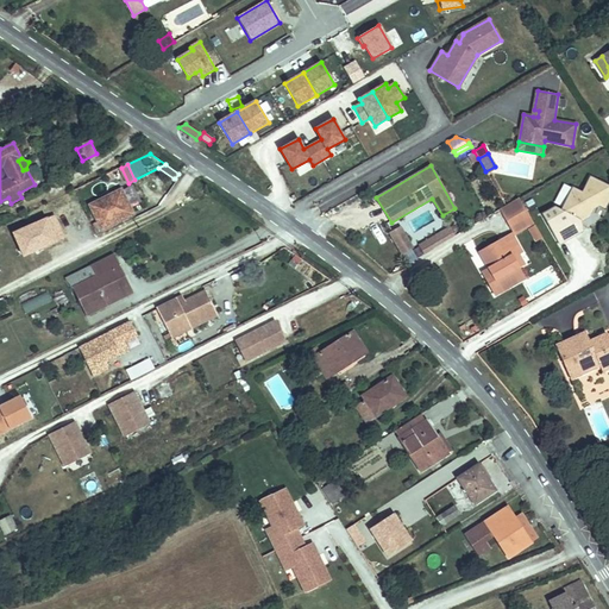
[(604,208),(608,199),(608,186),(590,177),(582,193),(572,188),(562,211),(554,207),(542,214),(560,244),(583,231),(581,221),(589,217),(592,209),(591,206),(596,203),(600,206),(604,208)]
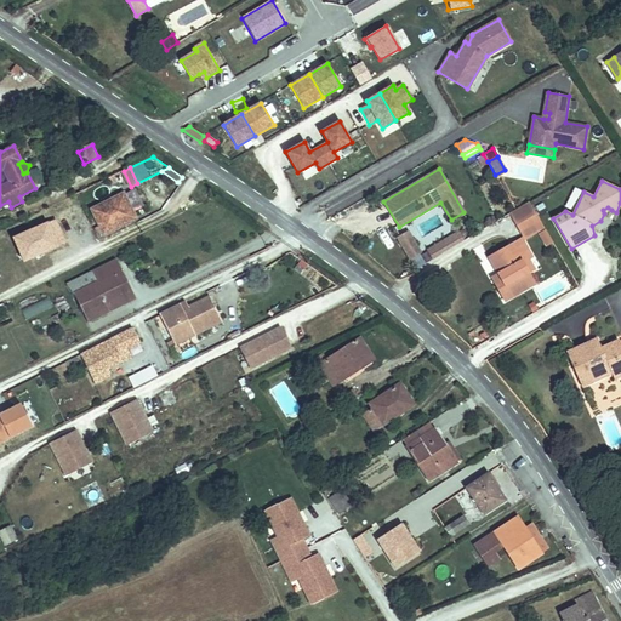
[(142,206),(134,191),(125,194),(132,211),(142,206)]
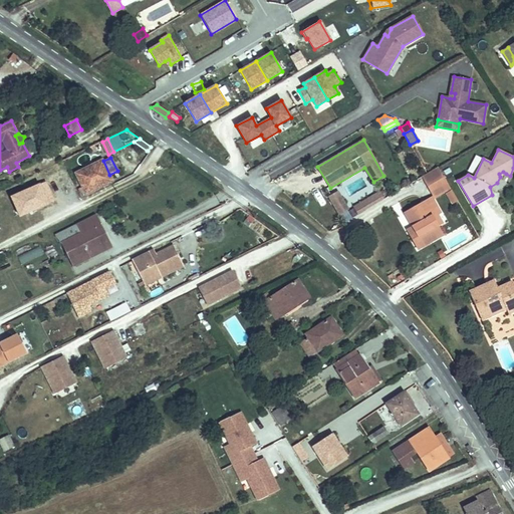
[(86,195),(112,181),(109,175),(103,161),(102,160),(75,173),(82,187),(78,189),(81,194),(85,193),(86,195)]
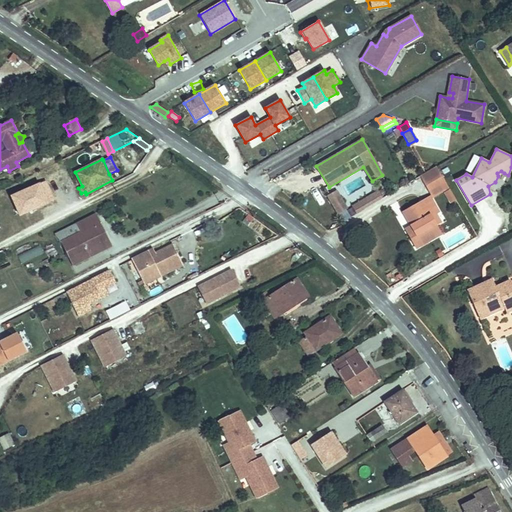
[(25,201),(72,178),(66,167),(19,190),(22,195),(25,201)]
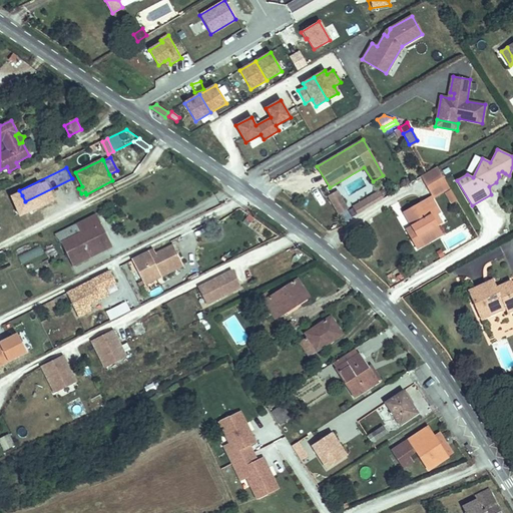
[(445,179),(438,167),(422,176),(429,188),(445,179)]
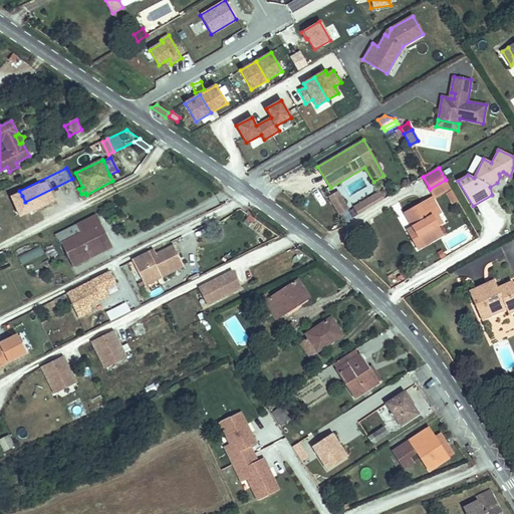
[(453,174),(449,168),(444,171),(447,177),(453,174)]
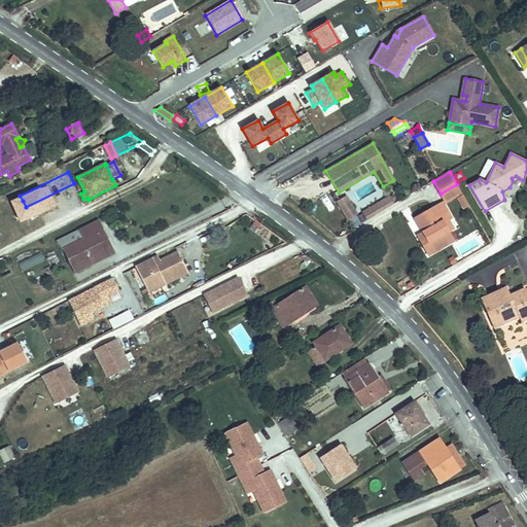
[(446,203),(462,194),(457,184),(441,194),(446,203)]
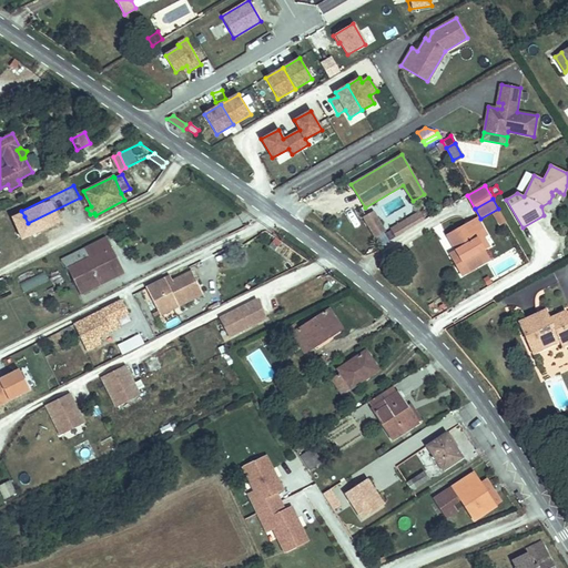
[(24,216),(21,211),(12,215),(16,221),(24,216)]
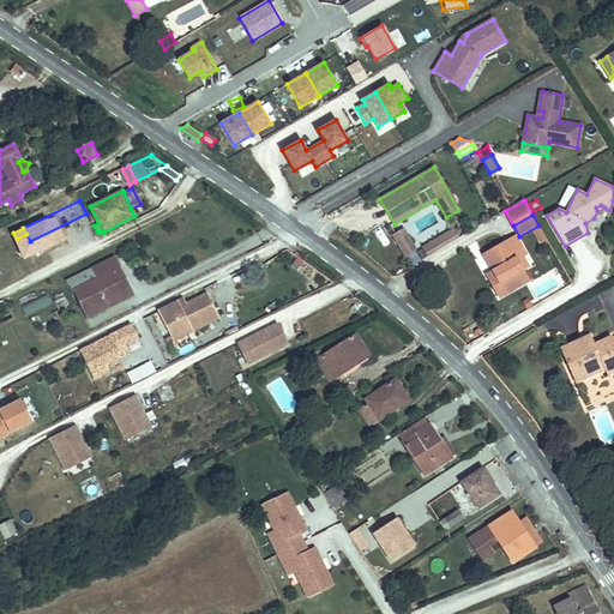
[(416,250),(404,229),(392,235),(404,257),(416,250)]
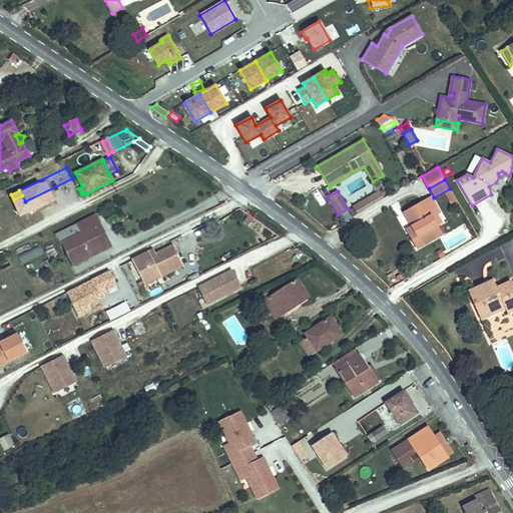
[(383,199),(379,192),(375,194),(379,202),(383,199)]
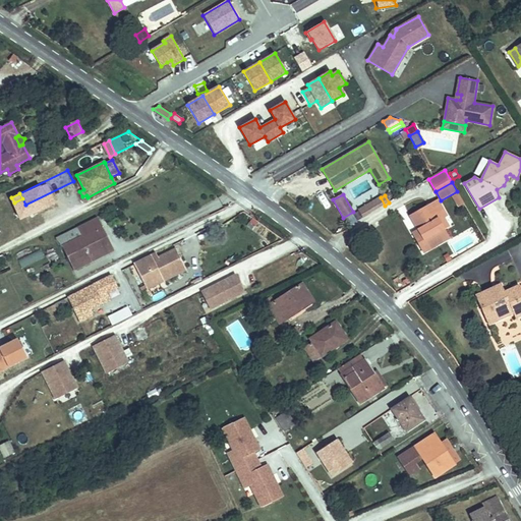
[(385,206),(381,197),(359,210),(363,218),(385,206)]
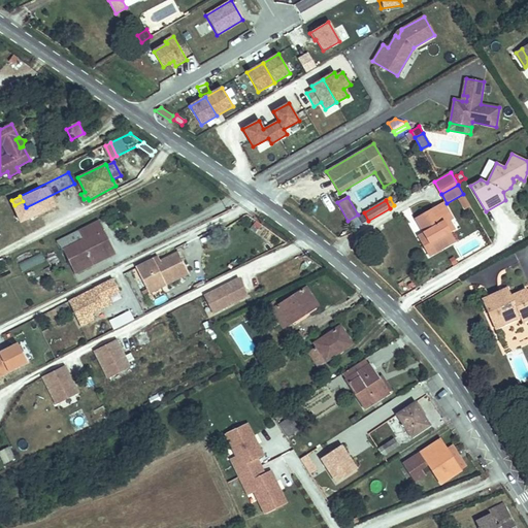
[(449,232),(443,223),(449,220),(452,218),(443,203),(434,208),(437,212),(428,218),(426,213),(417,219),(427,238),(422,241),(429,255),(454,241),(449,232)]
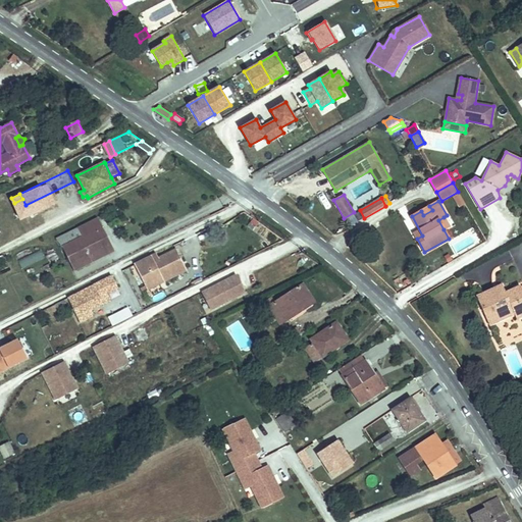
[(10,212),(6,204),(0,206),(0,211),(2,216),(10,212)]
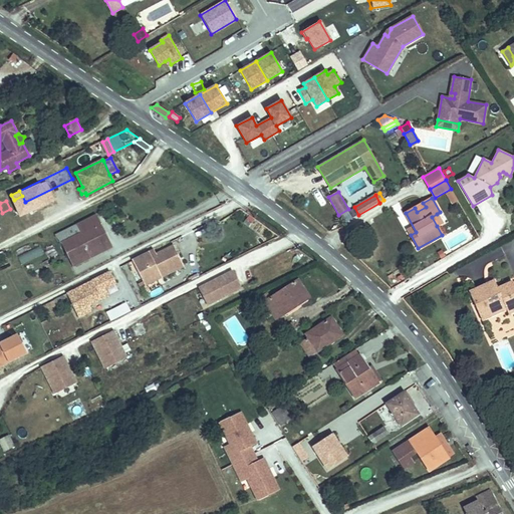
[(417,212),(426,207),(423,203),(415,208),(417,212)]
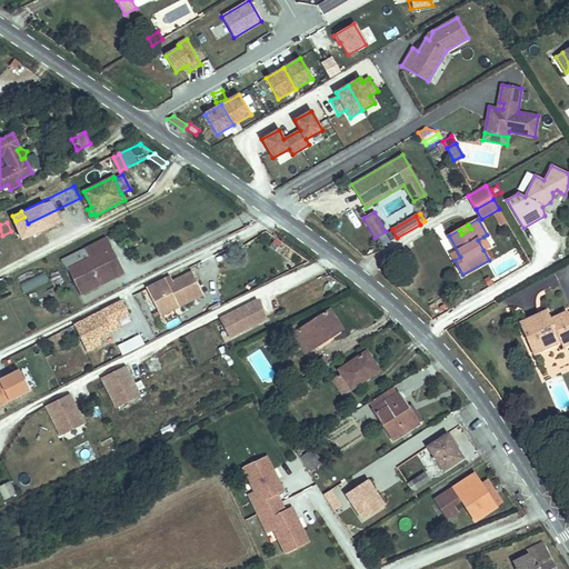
[(489,246),(483,237),(478,240),(483,250),(489,246)]
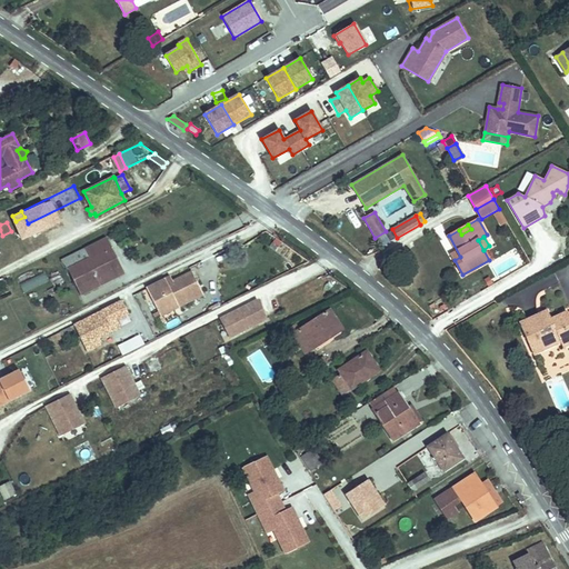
[(118,276),(110,261),(117,258),(107,238),(85,249),(89,259),(68,269),(80,295),(118,276)]
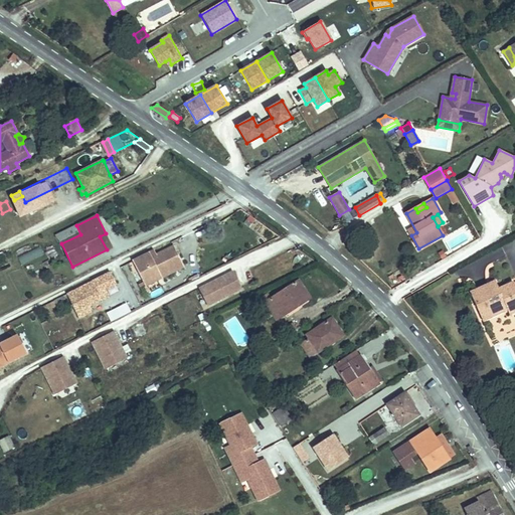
[(61,243),(80,234),(76,225),(55,235),(61,243)]
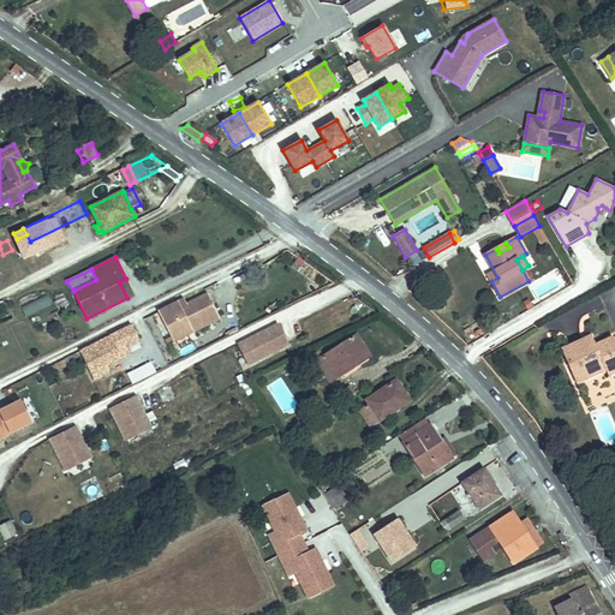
[(133,294),(126,279),(119,282),(127,298),(133,294)]
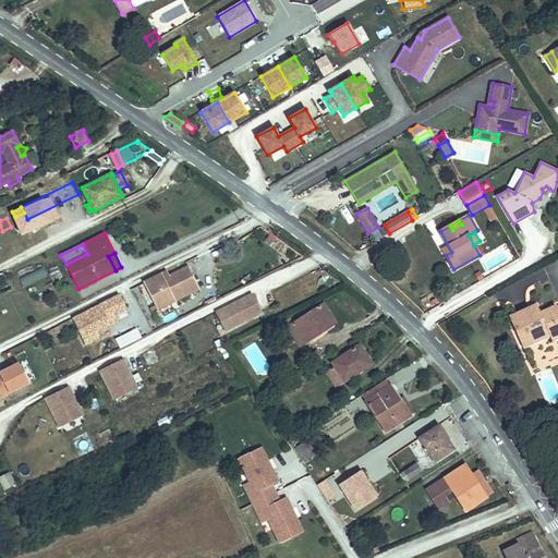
[(43,266),(19,276),(23,286),(47,275),(43,266)]
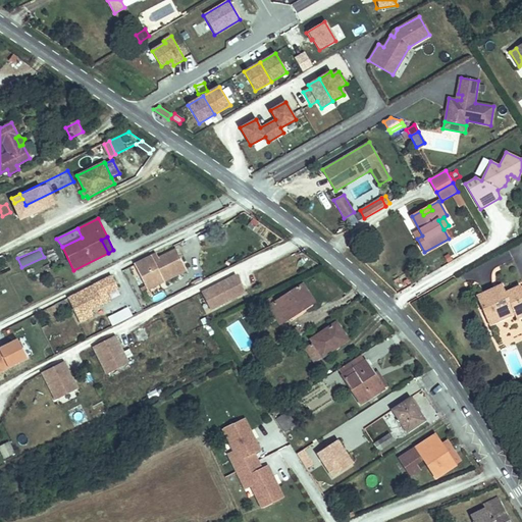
[(163,281),(187,269),(176,250),(158,259),(154,261),(152,256),(135,265),(145,285),(158,279),(157,276),(160,275),(163,281)]
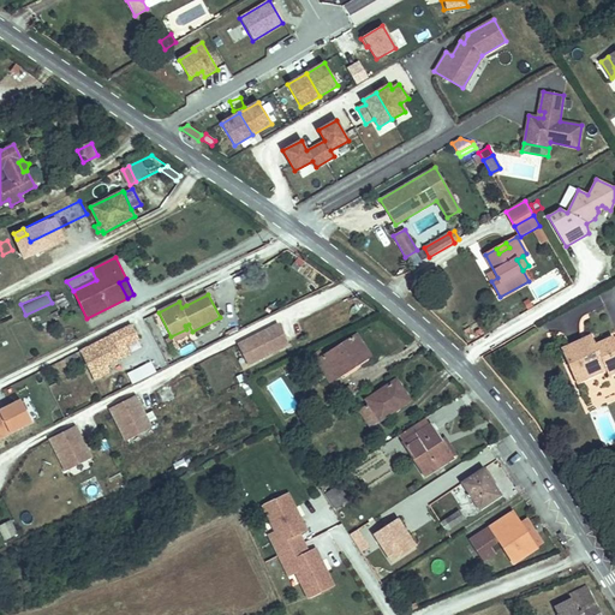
[(249,364),(287,345),(278,324),(239,345),(249,364)]
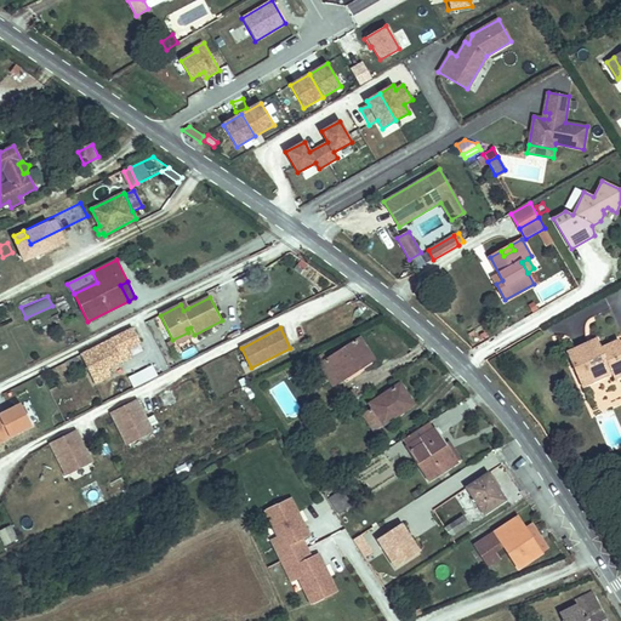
[(127,348),(140,342),(134,329),(112,340),(123,362),(132,357),(127,348)]
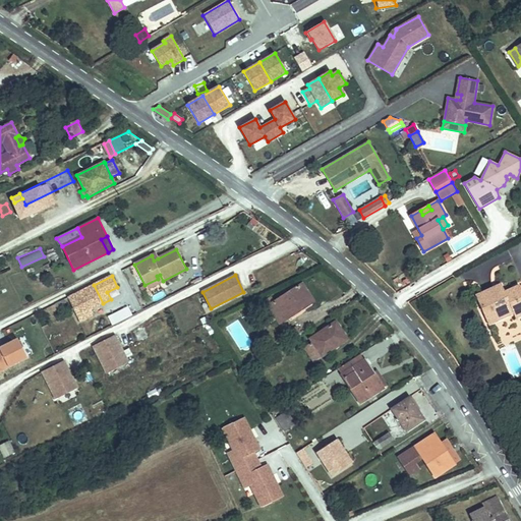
[(147,289),(163,281),(161,277),(158,279),(145,285),(147,289)]
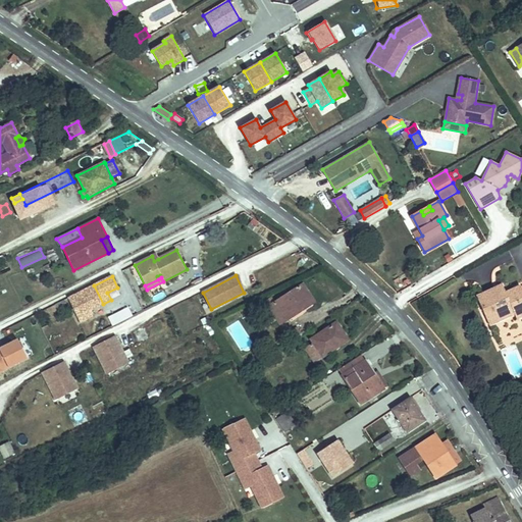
[(280,324),(314,302),(302,284),(274,302),(269,306),(268,306),(280,324)]
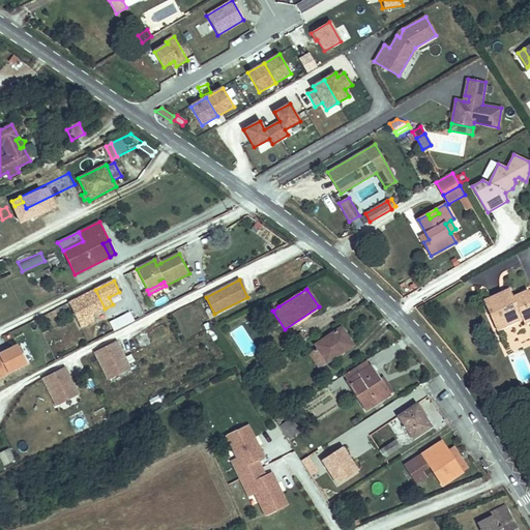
[(487,301),(498,325),(519,316),(521,321),(529,316),(529,294),(527,289),(514,295),(511,289),(487,301)]
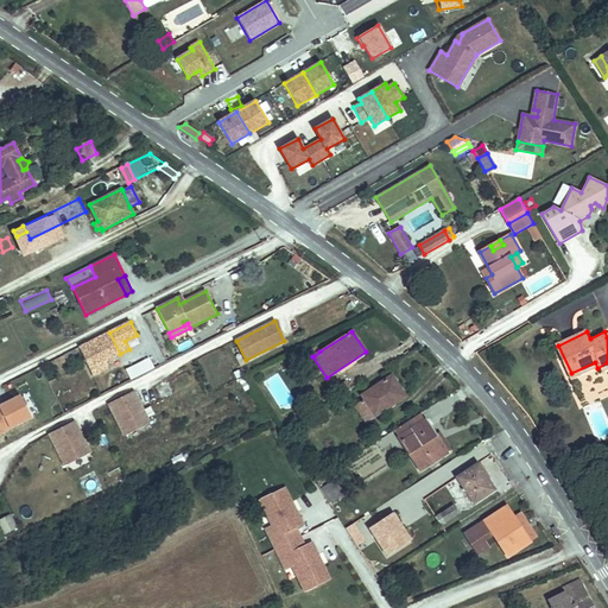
[(119,352),(109,333),(99,337),(102,346),(100,348),(105,359),(119,352)]
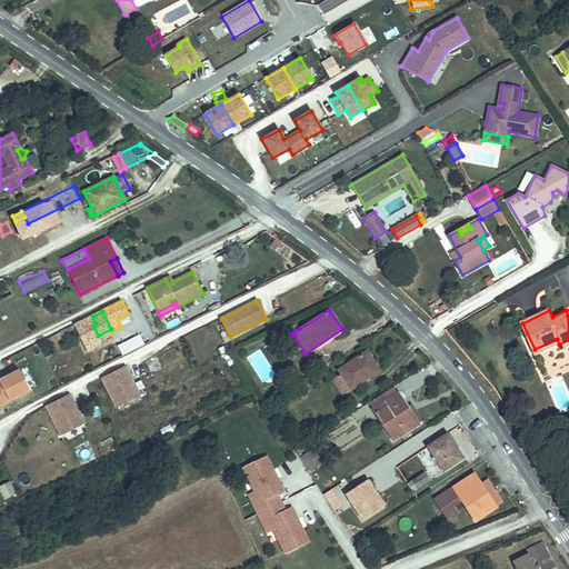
[(93,326),(96,323),(92,316),(75,326),(78,332),(93,326)]
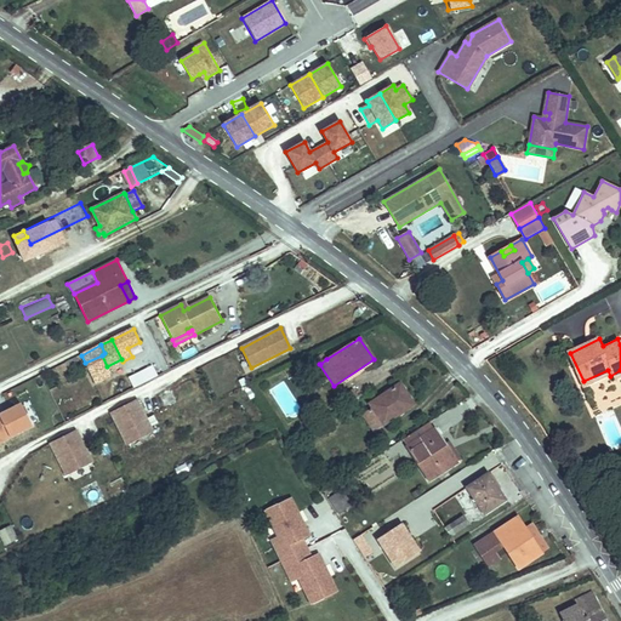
[(320,364),(326,359),(323,354),(317,358),(320,364)]
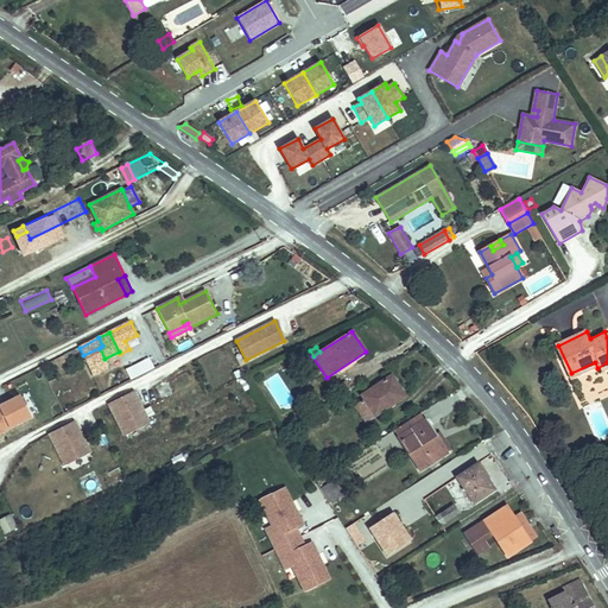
[(106,361),(100,348),(83,355),(89,369),(106,361)]
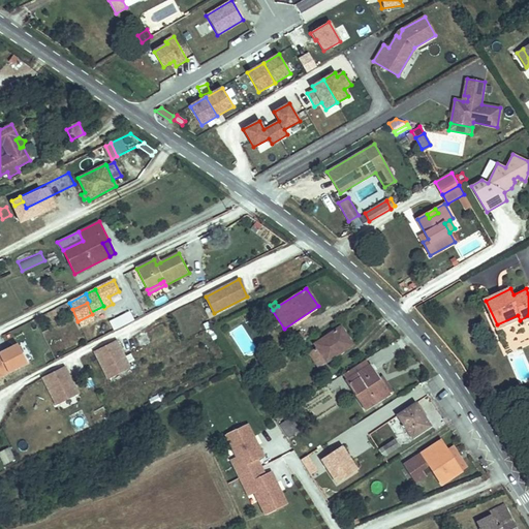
[(114,331),(134,320),(130,312),(110,322),(114,331)]
